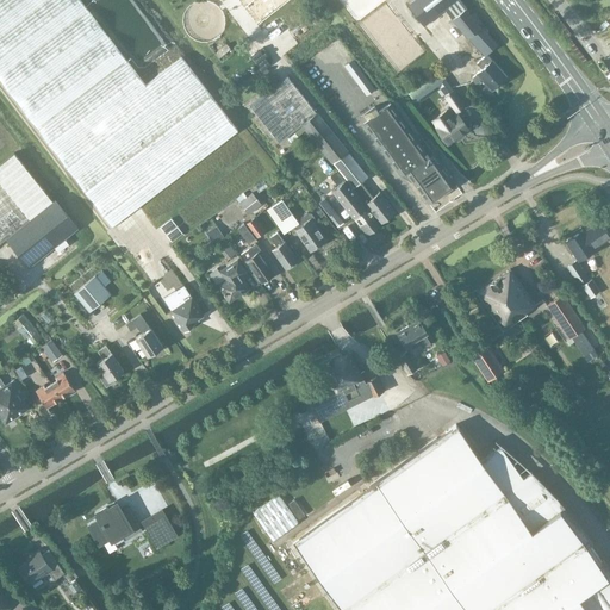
[(0,0),(0,80),(112,226),(237,130),(181,57),(145,86),(79,0),(0,0)]
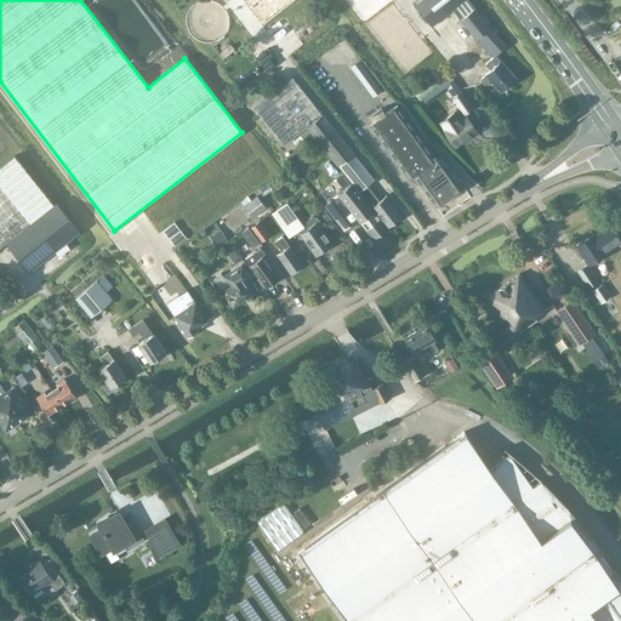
[(477,39),(490,28),(474,9),(476,9),(468,0),(421,0),(416,5),(432,26),(453,9),(477,39)]
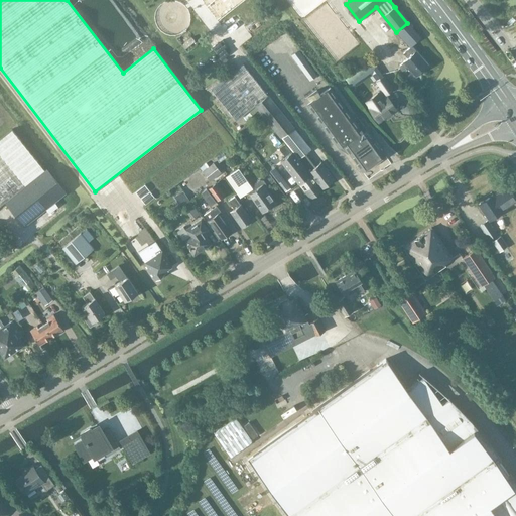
[(402,35),(411,46),(420,38),(411,28),(402,35)]
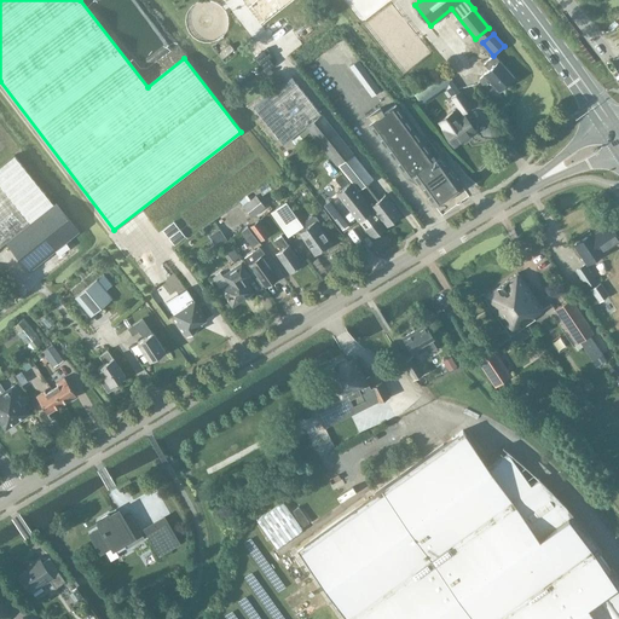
[(217,50),(220,57),(231,52),(227,45),(217,50)]
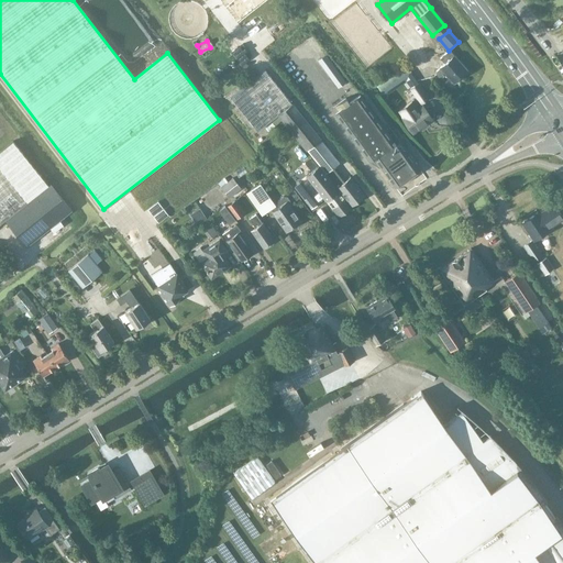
[(467,70),(449,51),(440,58),(444,64),(440,67),(441,68),(437,72),(437,74),(443,81),(445,81),(450,78),(454,83),(467,70)]
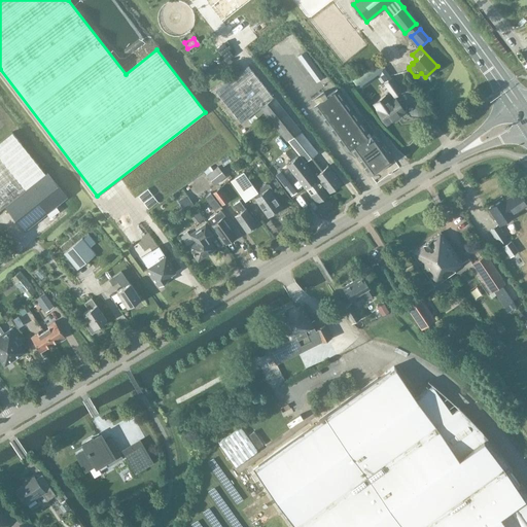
[(481,74),(488,70),(476,50),(468,55),(481,74)]
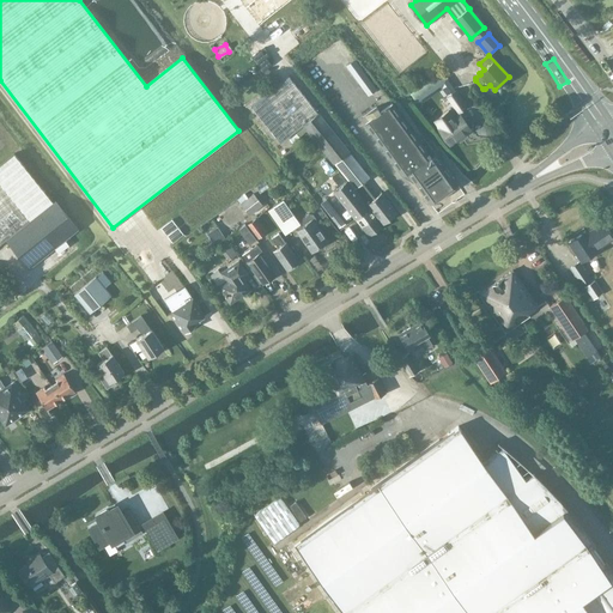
[(303,125),(319,113),(290,76),(252,105),(280,143),(303,125)]
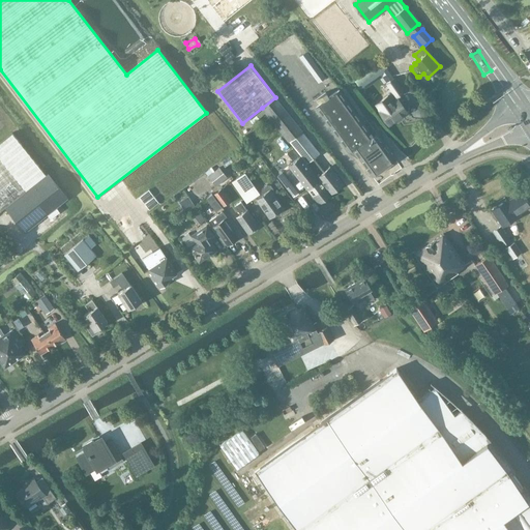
[(396,97),(404,92),(393,79),(386,84),(396,97)]
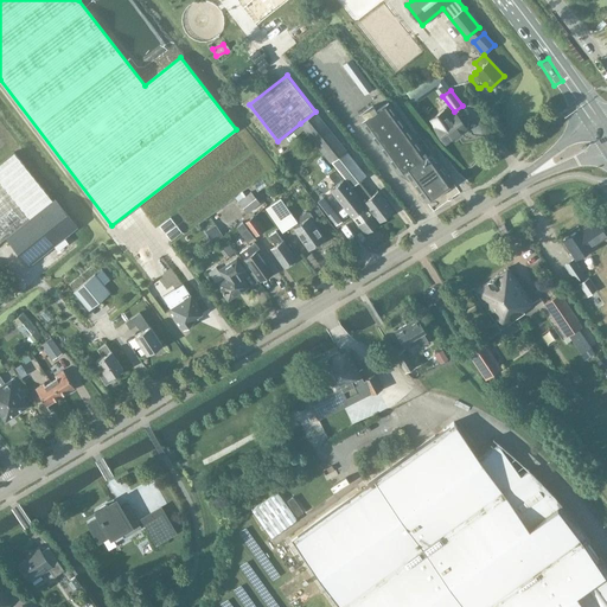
[(374,106),(358,117),(362,122),(400,174),(400,173),(403,171),(427,202),(453,183),(420,138),(416,140),(389,102),(377,110),(374,106)]
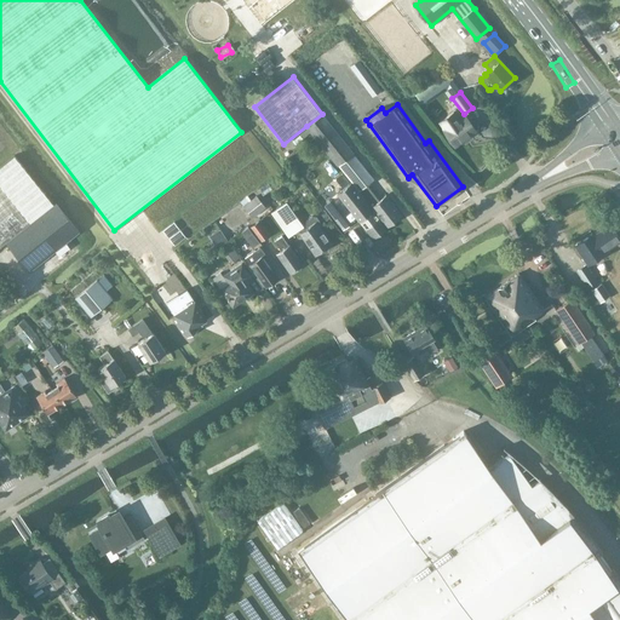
[(453,112),(440,121),(446,130),(443,131),(454,145),(476,131),(465,115),(459,120),(453,112)]
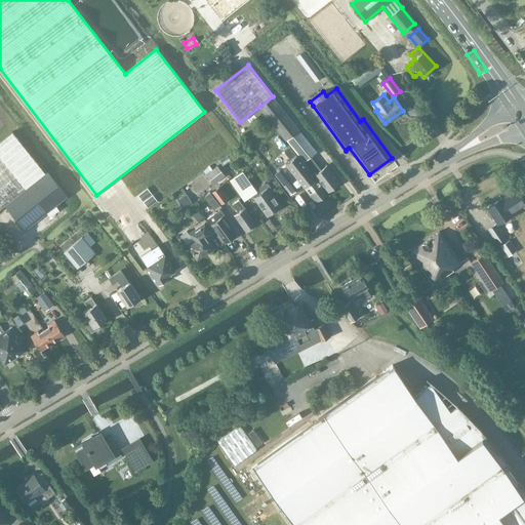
[(286,139),(298,129),(298,128),(273,96),(259,107),(285,139),(286,139)]
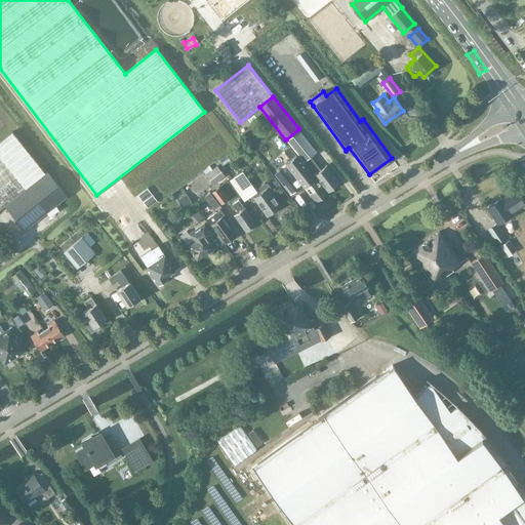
[(304,161),(311,156),(316,151),(298,129),(286,139),(298,154),(304,161)]
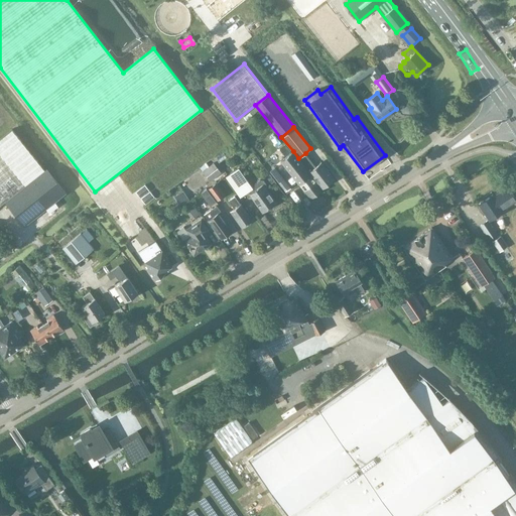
[(0,205),(5,202),(44,170),(12,129),(0,138),(0,205)]
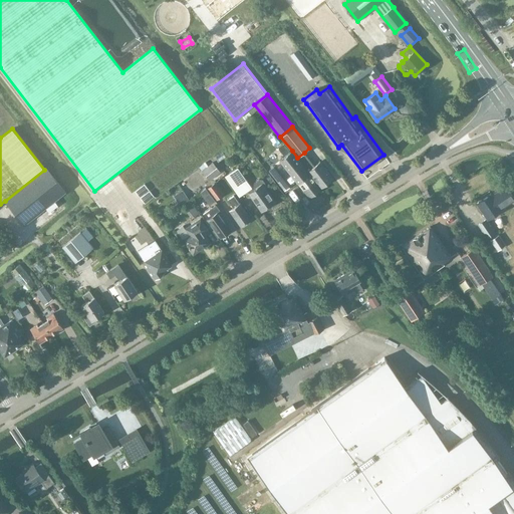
[(297,158),(292,151),(280,161),(297,183),(309,197),(320,188),(307,171),(297,158)]
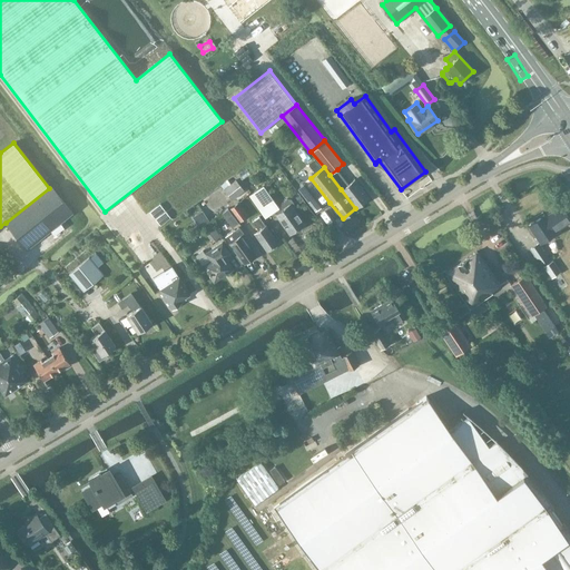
[(337,169),(330,175),(341,189),(355,208),(369,197),(355,179),(349,184),(337,169)]
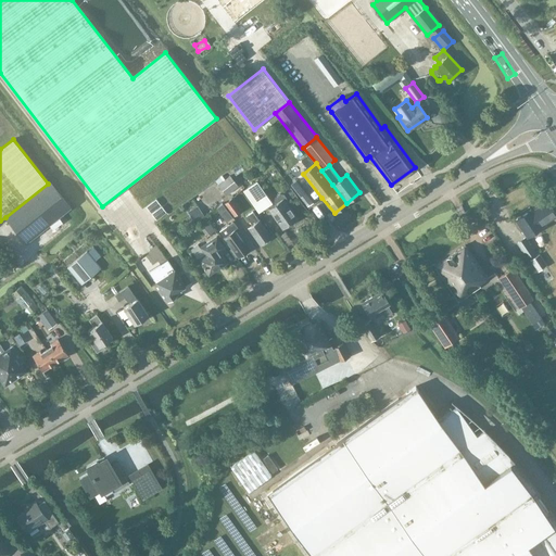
[(218,184),(226,196),(238,186),(230,175),(218,184)]
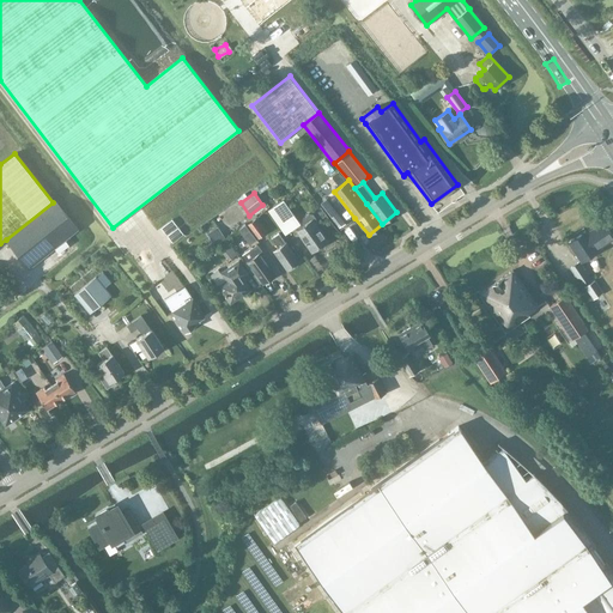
[(285,199),(283,200),(268,211),(285,235),(295,229),(311,253),(327,241),(316,225),(316,220),(313,214),(309,214),(305,217),(304,220),(302,223),(285,199)]
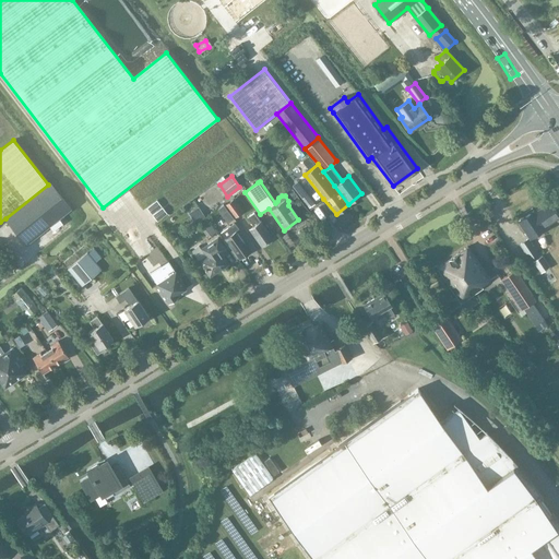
[(48,185),(6,218),(26,244),(71,209),(50,182),(48,185)]
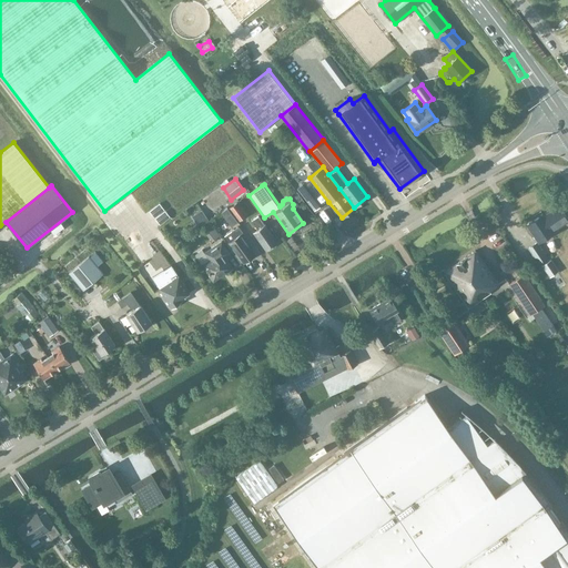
[(236,202),(229,208),(237,220),(245,214),(236,202)]
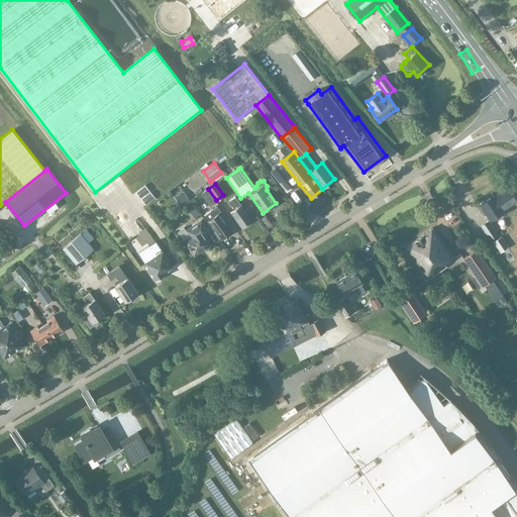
[(133,193),(142,204),(152,197),(143,185),(133,193)]
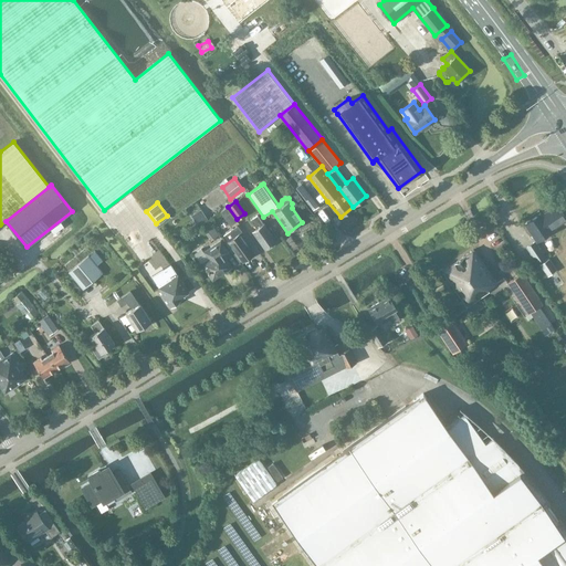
[(552,230),(565,219),(565,218),(557,206),(537,219),(536,217),(525,224),(537,241),(553,231),(552,230)]
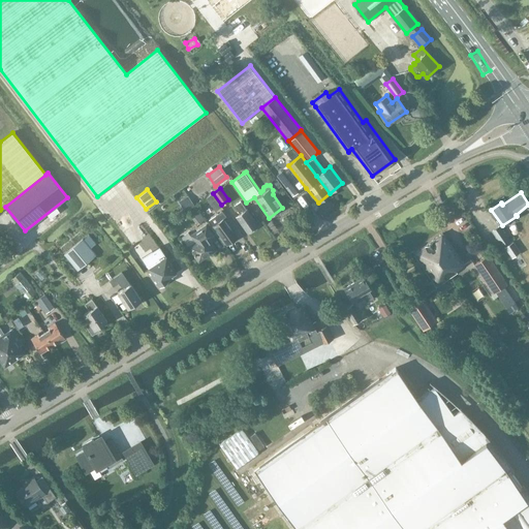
[(177,198),(182,211),(191,208),(186,195),(177,198)]
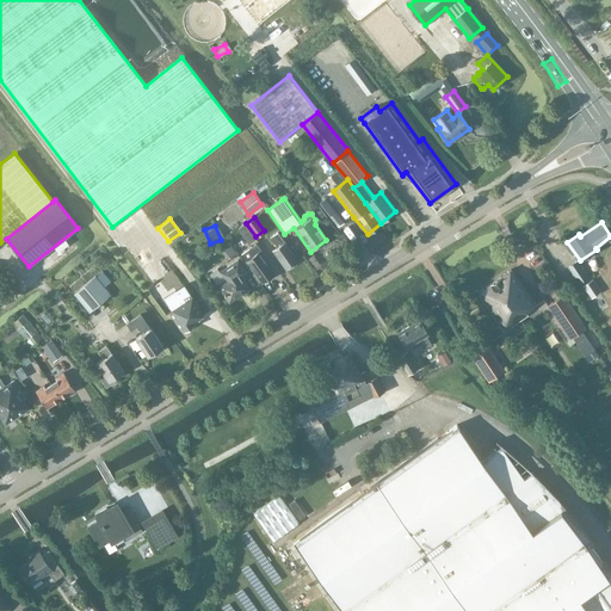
[(285,269),(297,260),(287,244),(278,233),(271,238),(278,250),(275,252),(285,269)]
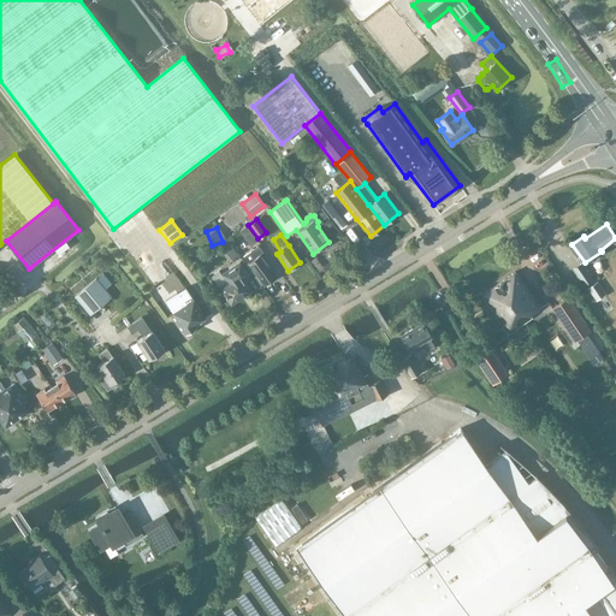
[(243,256),(248,262),(264,285),(277,276),(261,254),(264,253),(258,246),(243,256)]
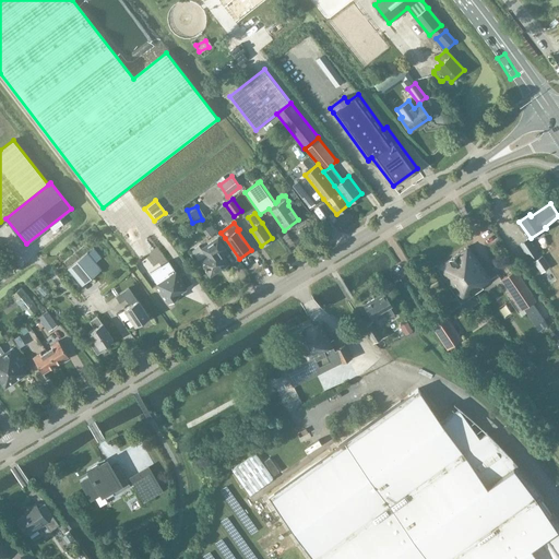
[(200,248),(193,252),(200,261),(210,275),(227,264),(221,253),(226,249),(217,238),(207,245),(201,249),(200,248)]
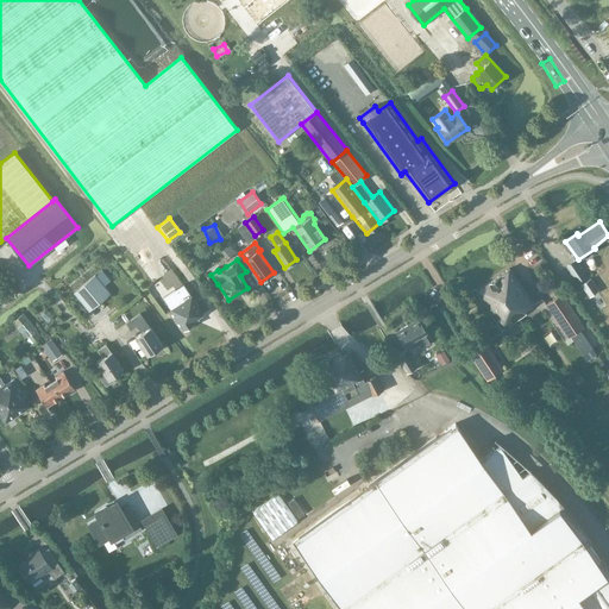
[(578,282),(585,276),(575,261),(567,267),(578,282)]
